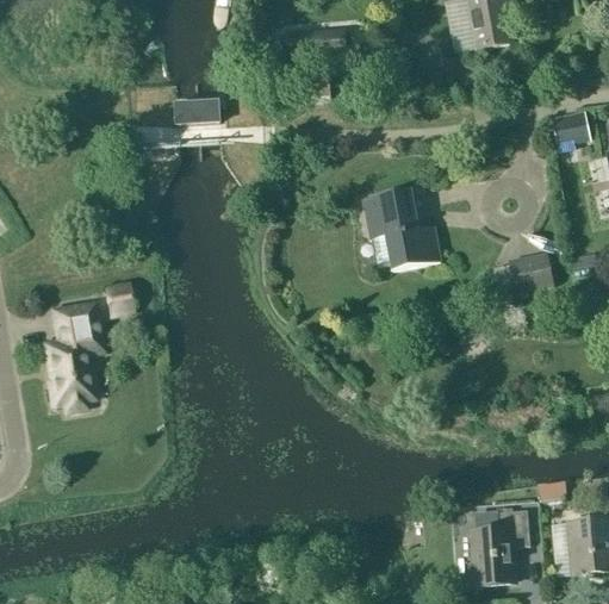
[(467,0),(476,47),(510,41),(505,13),(509,12),(507,0),(467,0)]
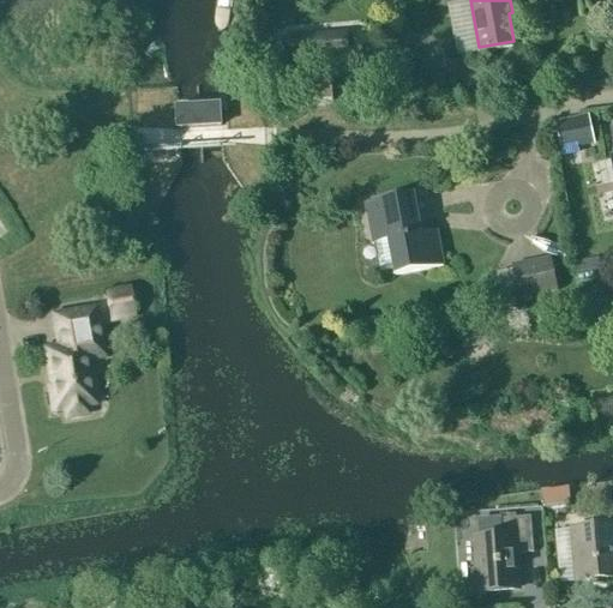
[(286,31),(287,53),(347,49),(344,26),(286,31)]
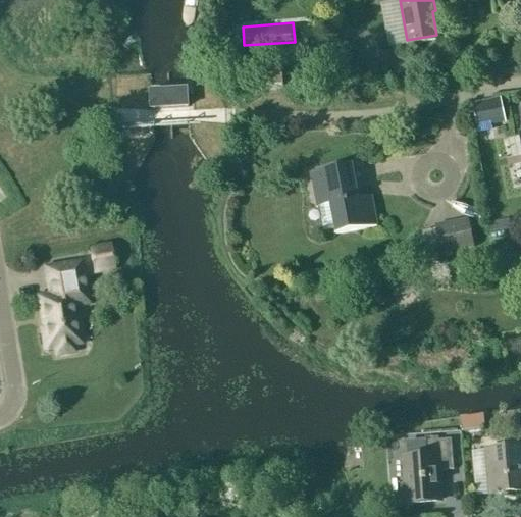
[(261,71),(262,83),(282,81),(281,69),(261,71)]
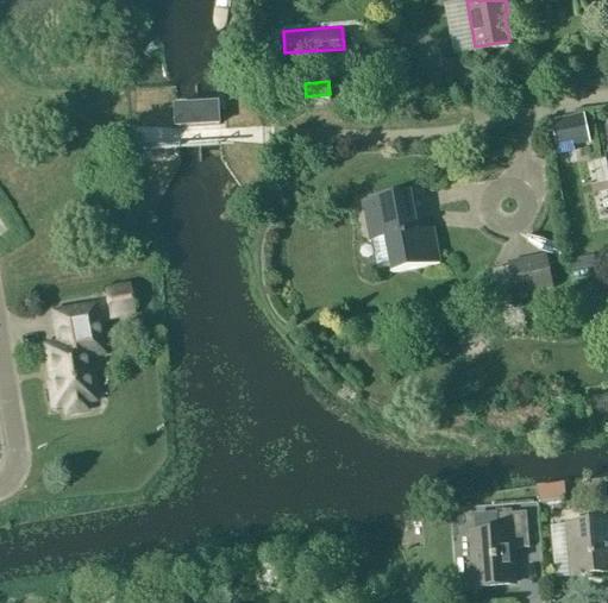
[(217,95),(175,99),(175,123),(218,120),(217,95)]
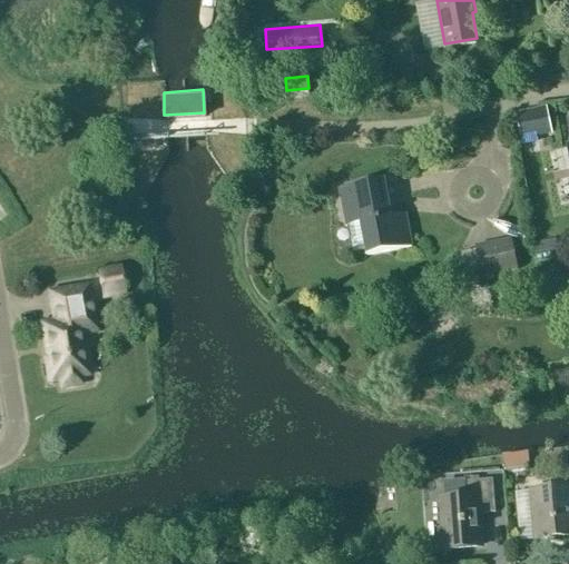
[(545,102),(514,108),(520,136),(550,130),(545,102)]
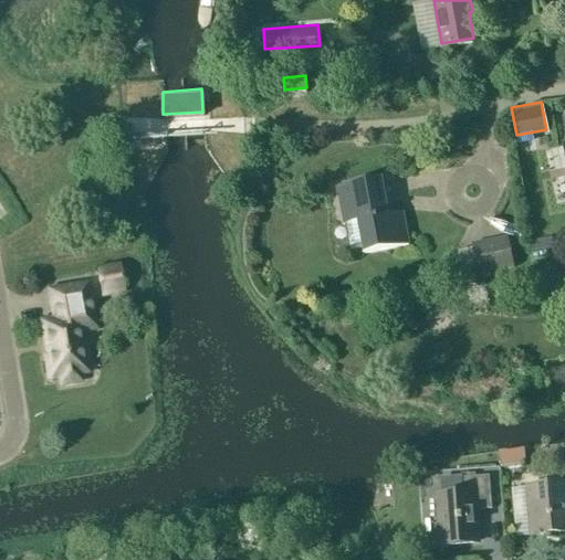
[(356,217),(363,249),(407,240),(401,208),(387,210),(379,175),(335,182),(342,220),(356,217)]
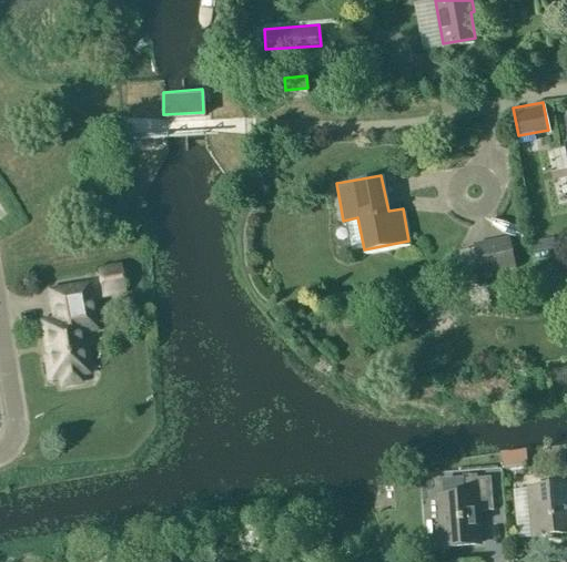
[(514,266),(508,234),(472,241),(473,244),(457,247),(463,275),(514,266)]
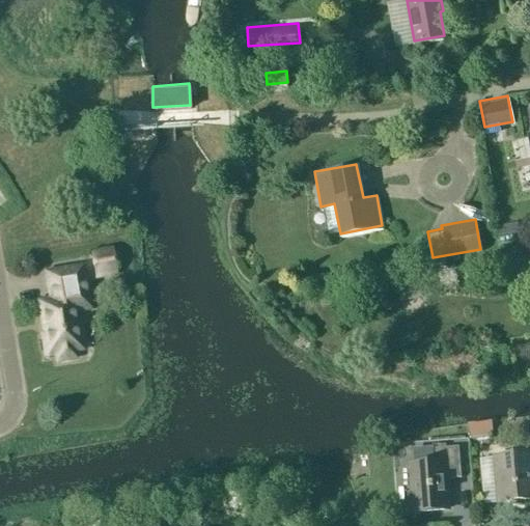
[(529,240),(510,244),(515,267),(529,264),(529,240)]
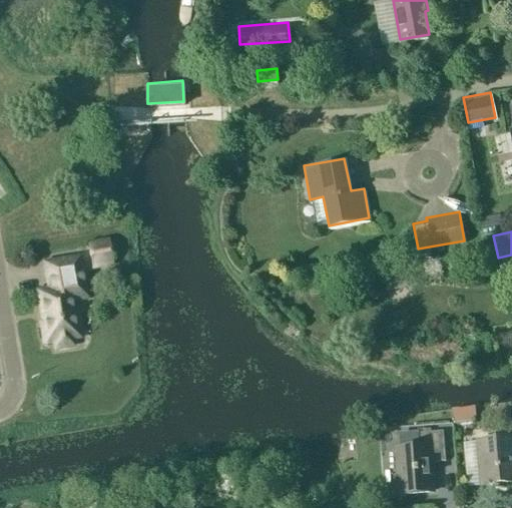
[(87,242),(89,259),(109,255),(106,238),(87,242)]
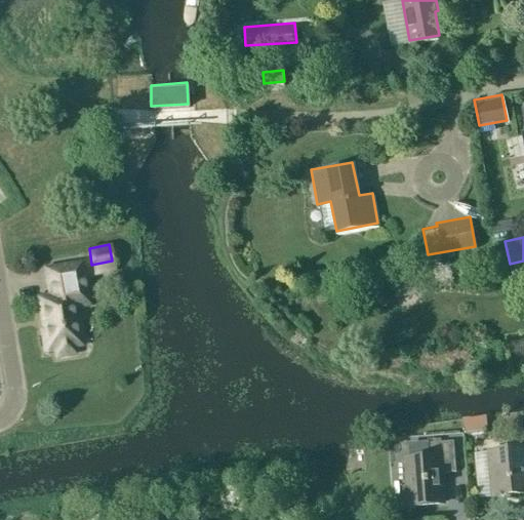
[(57,353),(71,351),(72,348),(70,331),(76,329),(79,327),(77,317),(75,316),(73,304),(87,301),(80,260),(44,266),(49,292),(37,294),(42,326),(40,326),(44,348),(54,346),(54,351),(57,353)]
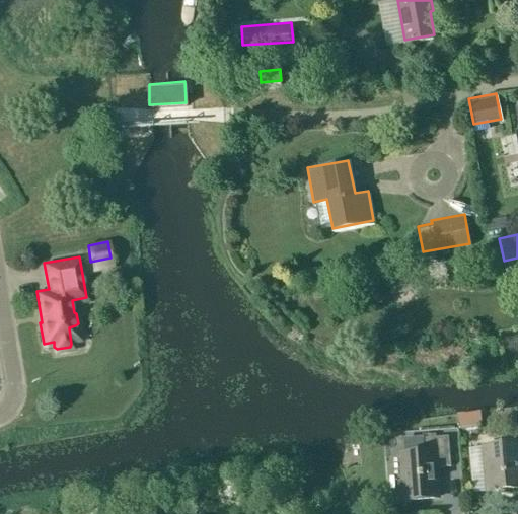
[(401,269),(388,271),(391,285),(404,282),(401,269)]
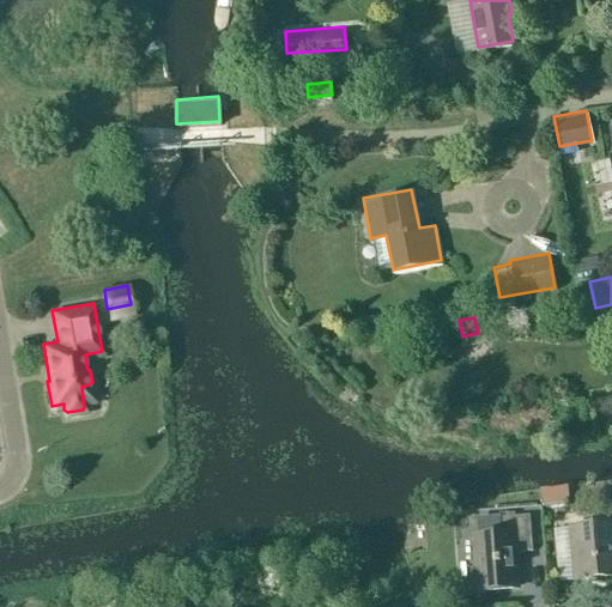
[(611,572),(611,505),(611,507),(611,511),(611,520),(569,523),(575,576),(611,572)]
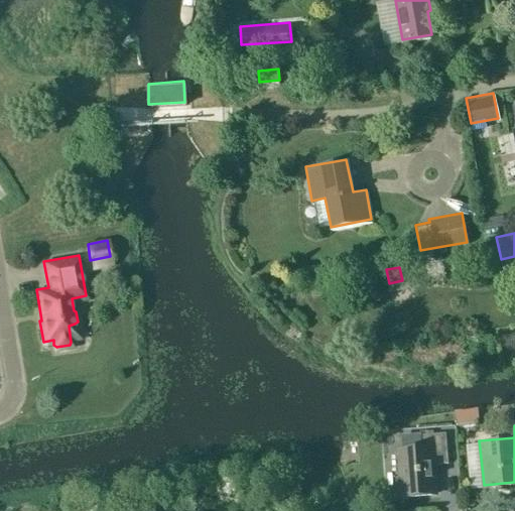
[(433,489),(431,462),(446,461),(444,430),(419,432),(420,449),(394,451),(397,492),(433,489)]
